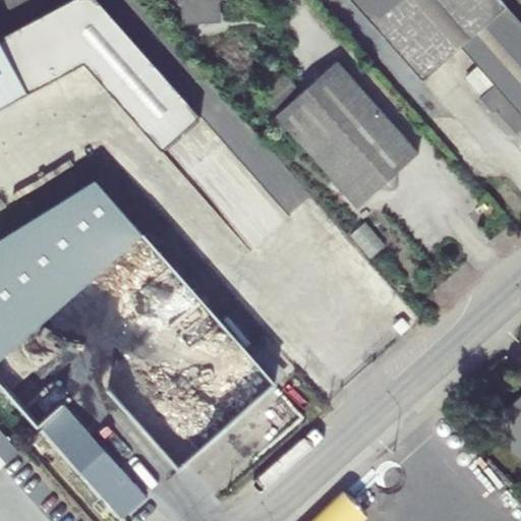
[(0,107),(84,62),(161,151),(199,116),(98,0),(69,0),(0,36),(0,107)]
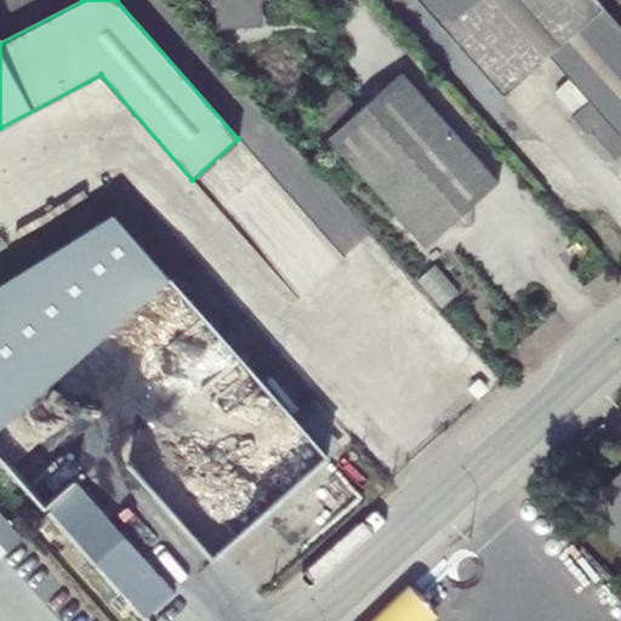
[(210,0),(215,5),(217,29),(263,26),(262,3),(263,0),(210,0)]
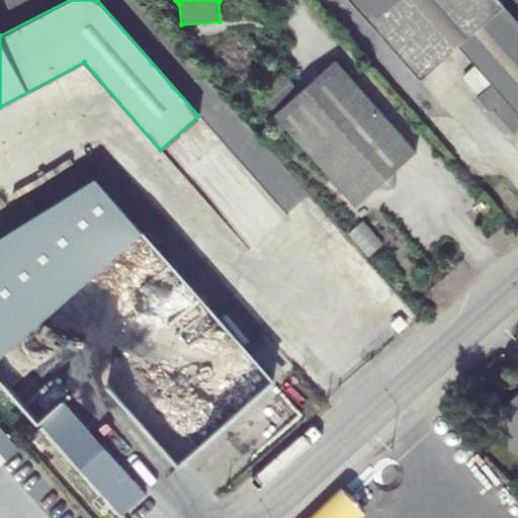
[(517,23),(497,0),(348,0),(420,81),(458,47),(475,66),(462,77),(478,94),(490,83),(492,85),(477,98),(490,113),(492,111),(513,135),(517,130),(517,23)]
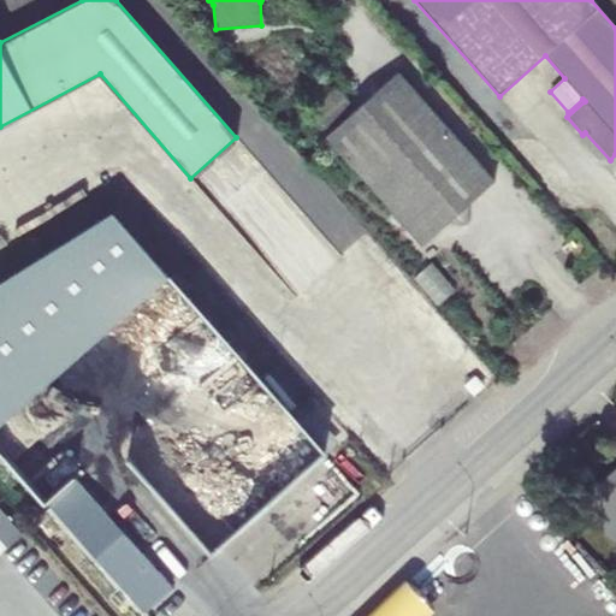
[(398,72),(326,136),(422,244),(448,223),(467,223),(469,203),(495,181),(398,72)]
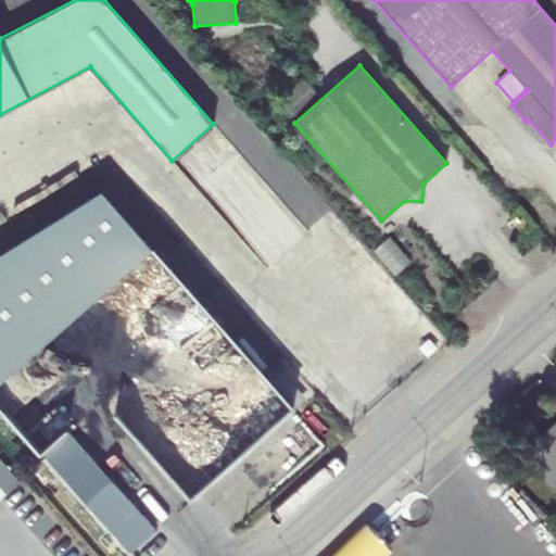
[(101,191),(0,254),(0,382),(152,249),(101,191)]
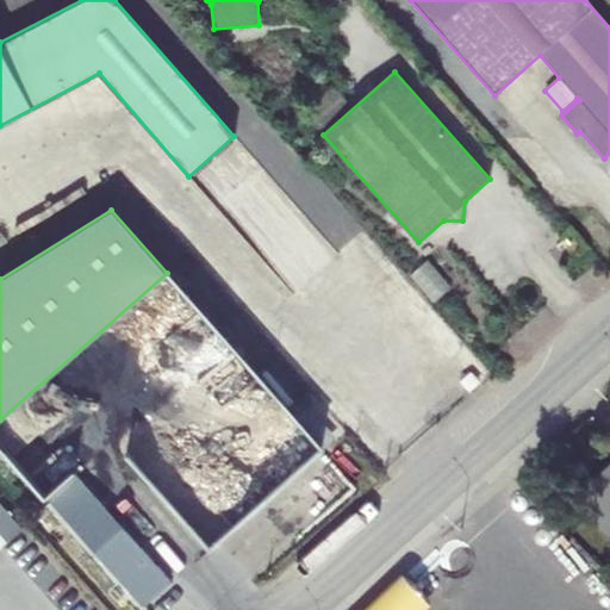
[(427,259),(409,275),(434,304),(452,287),(427,259)]
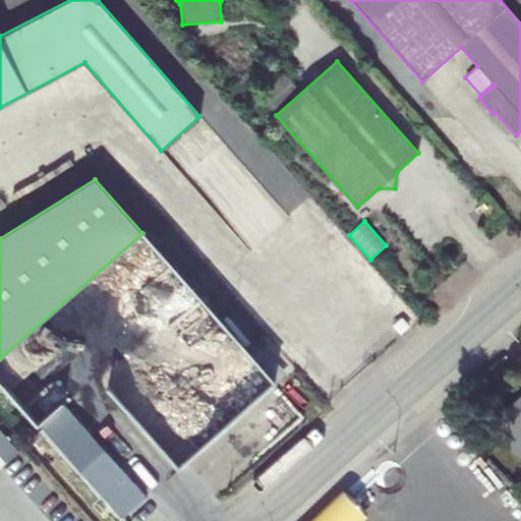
[(146,496),(62,402),(38,423),(121,517),(123,516),(121,514),(120,514),(116,510),(122,508),(129,505),(137,501),(142,497),(143,498),(146,496)]
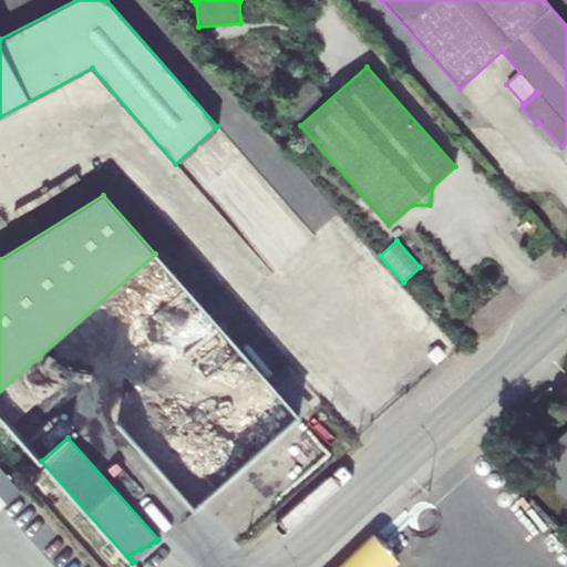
[(566,437),(542,460),(566,488),(566,437)]
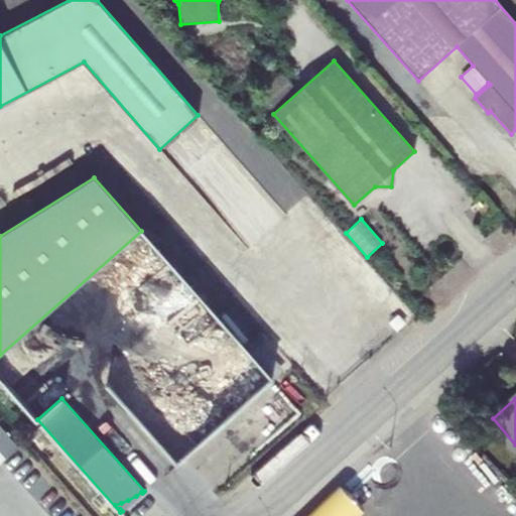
[(0,453),(5,459),(18,447),(0,426),(0,453)]
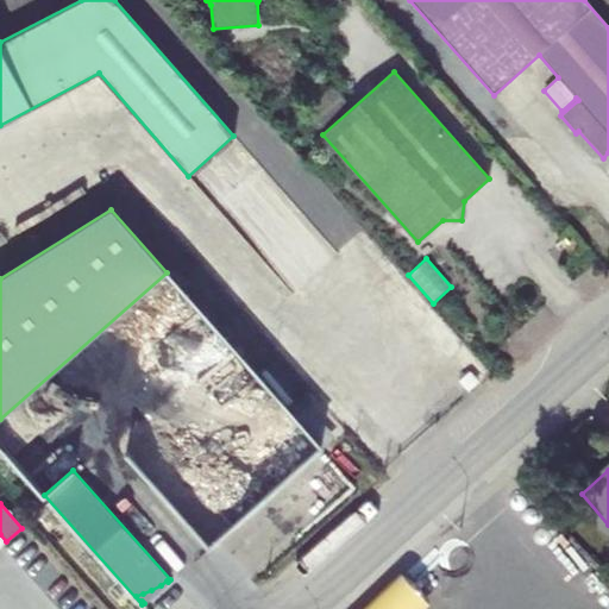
[(144,603),(168,582),(167,581),(161,585),(151,590),(143,594),(136,596),(140,601),(142,601),(144,603)]
